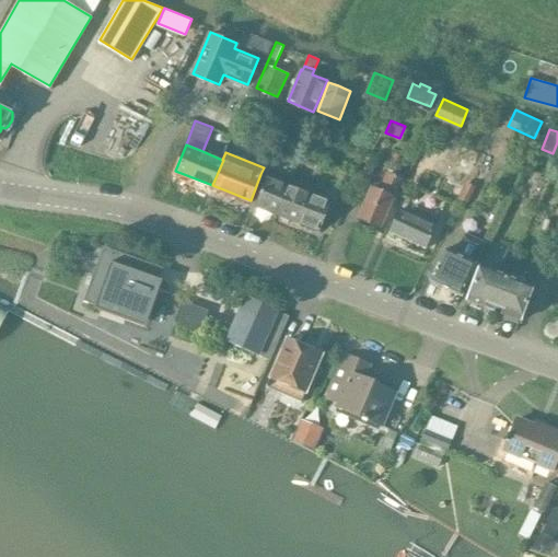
[(363,171),(370,174),(374,164),(367,162),(363,171)]
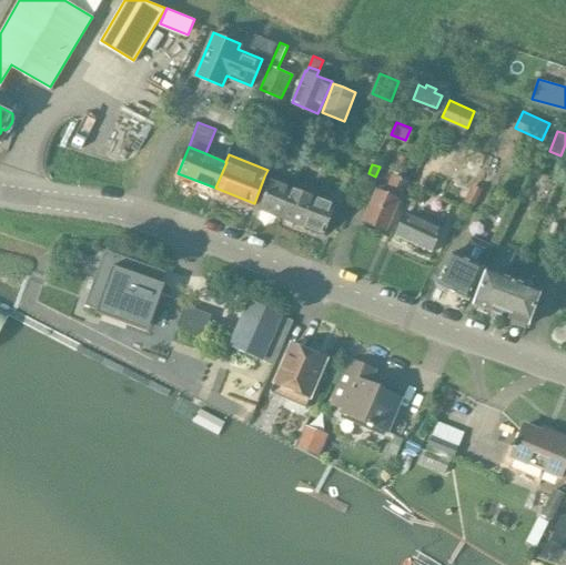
[(386,230),(400,198),(407,179),(395,174),(387,192),(376,189),(364,220),(386,230)]
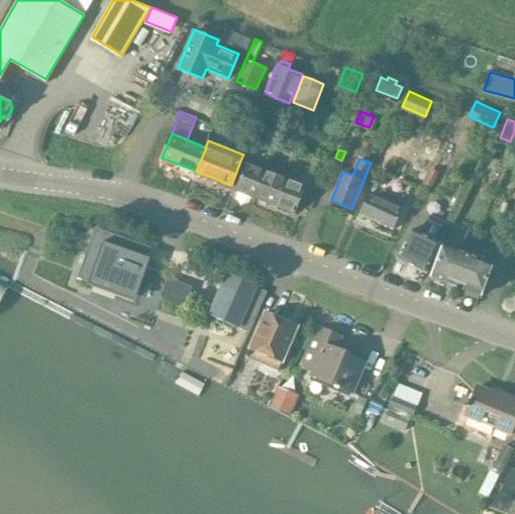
[(237,188),(256,196),(267,171),(246,163),(237,188)]
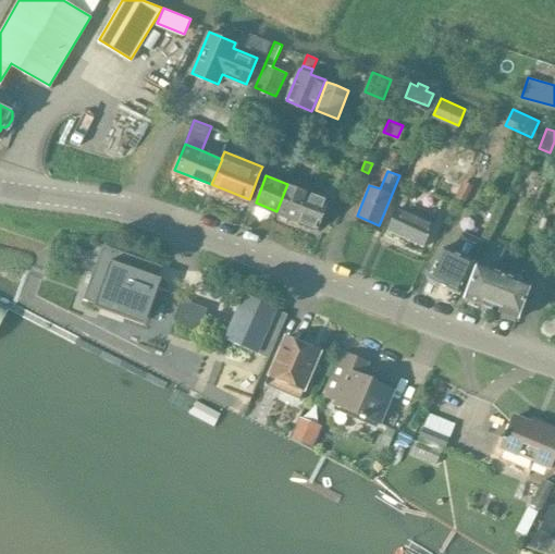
[(287,184),(276,211),(297,219),(308,192),(287,184)]
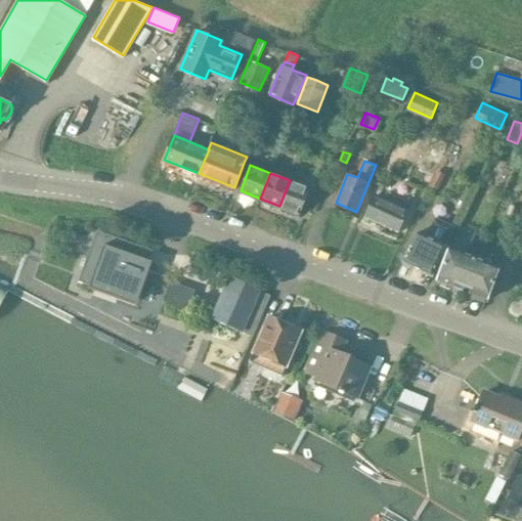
[(290,180),(279,206),(299,214),(309,188),(290,180)]
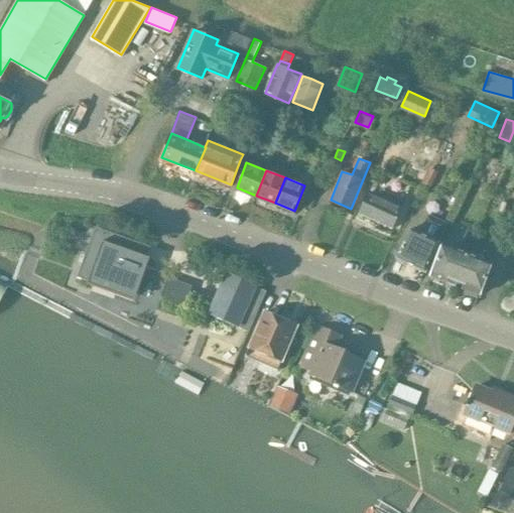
[(393,227),(405,199),(382,188),(379,198),(368,193),(360,212),(393,227)]
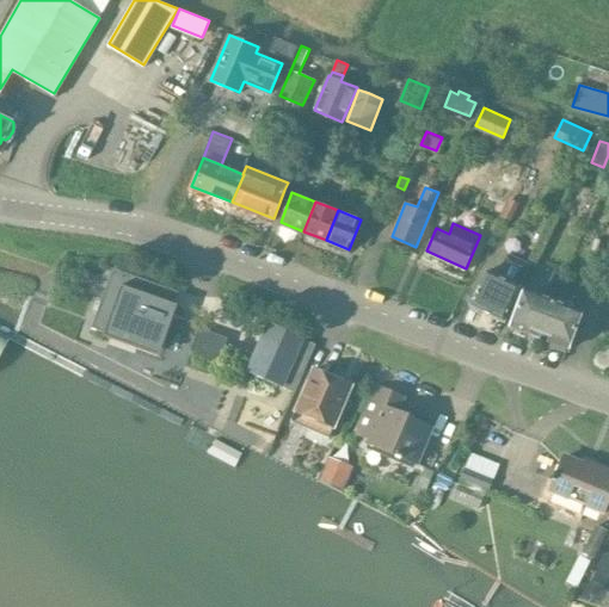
[(112,266),(91,326),(104,330),(114,334),(115,327),(128,332),(131,340),(157,348),(173,303),(178,290),(164,284),(133,273),(112,266)]
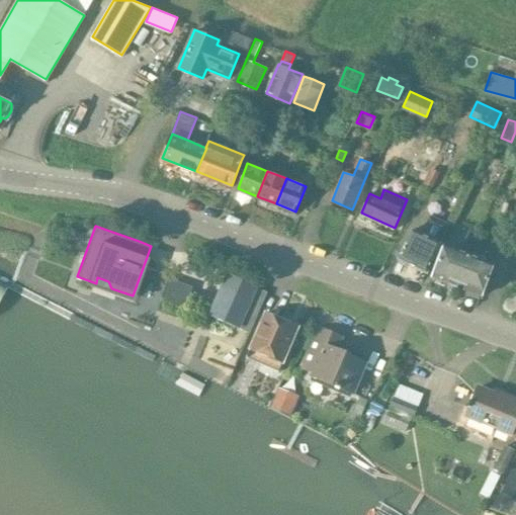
[(428,272),(441,243),(412,229),(399,258),(428,272)]
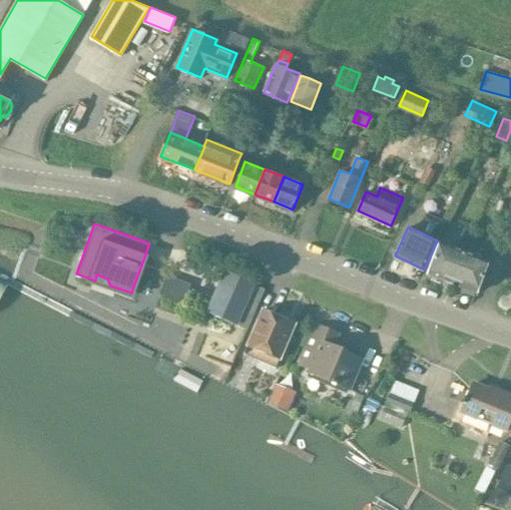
[(446,277),(455,280),(466,252),(440,243),(429,273),(445,280),(446,277)]
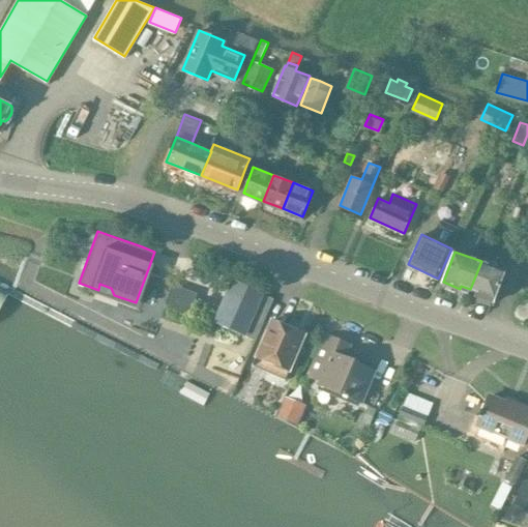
[(481,261),(470,289),(477,292),(476,295),(493,301),(505,270),(481,261)]
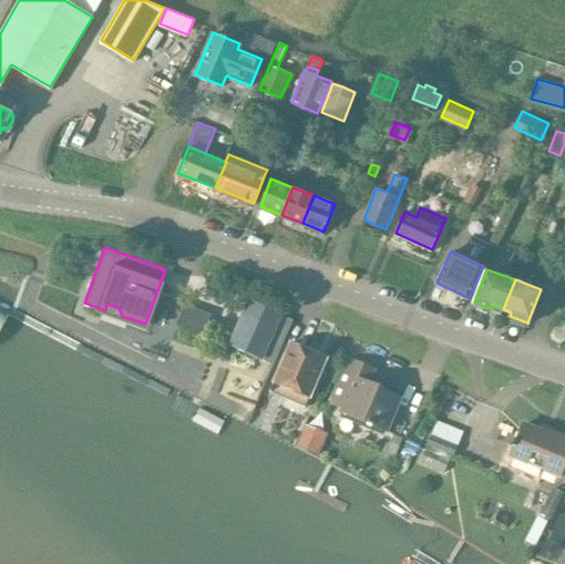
[(250,299),(230,342),(263,357),(275,361),(286,336),(274,330),(281,313),(250,299)]
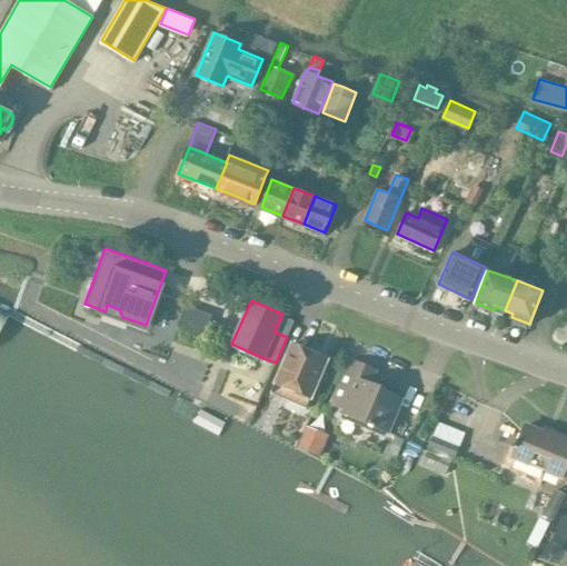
[(292,343),(275,388),(274,390),(310,405),(329,357),(292,343)]
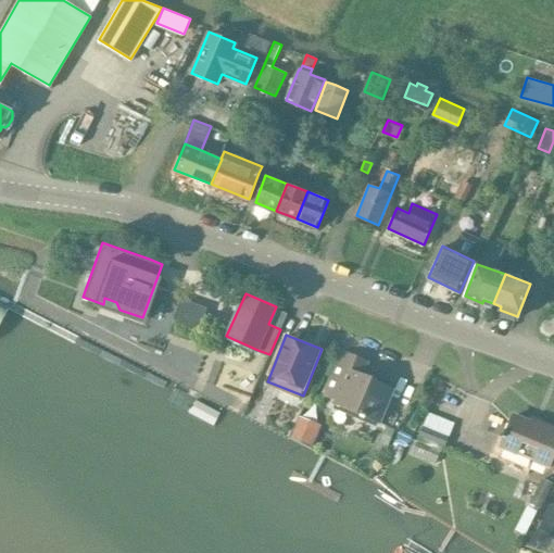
[(380,419),(393,388),(362,374),(367,361),(343,350),(326,392),(338,398),(336,401),(380,419)]
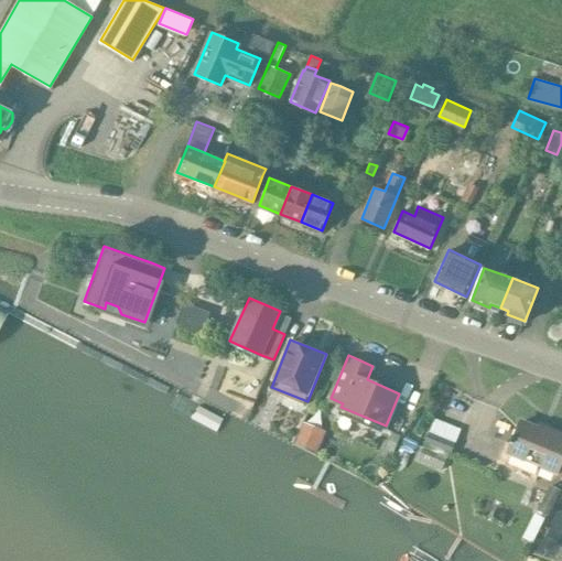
[(557,472),(561,460),(561,431),(540,422),(539,427),(521,420),(515,437),(512,435),(510,441),(507,439),(498,457),(539,474),(542,466),(557,472)]
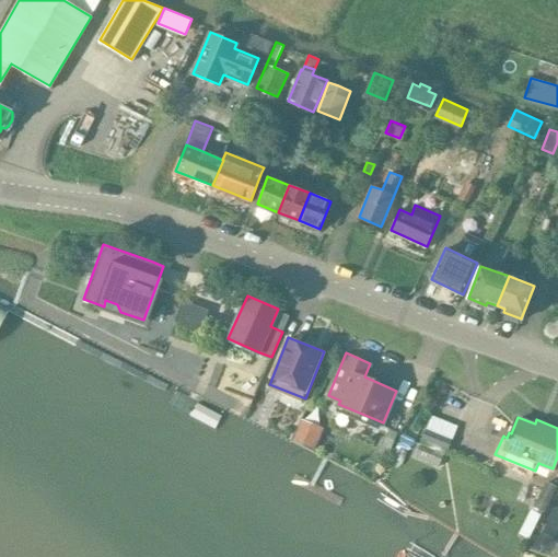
[(293,438),(305,443),(309,436),(306,429),(299,426),(293,438)]
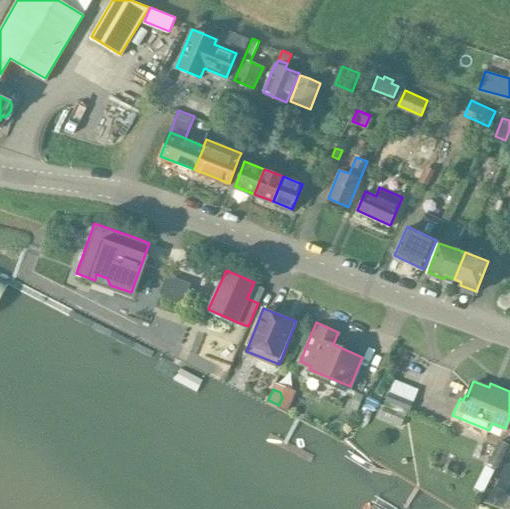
[(386,400),(410,410),(414,400),(390,390),(386,400)]
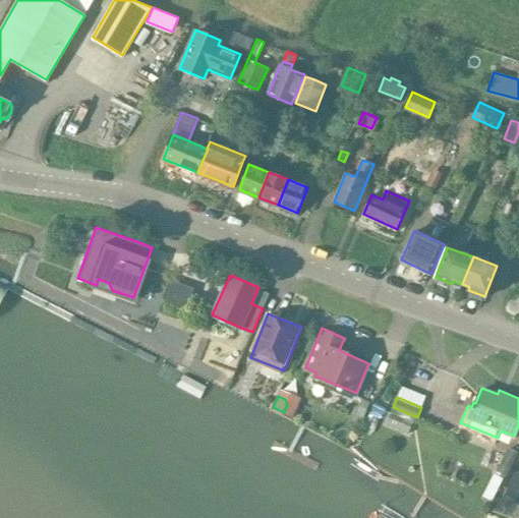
[(409,432),(413,421),(391,412),(387,422),(409,432)]
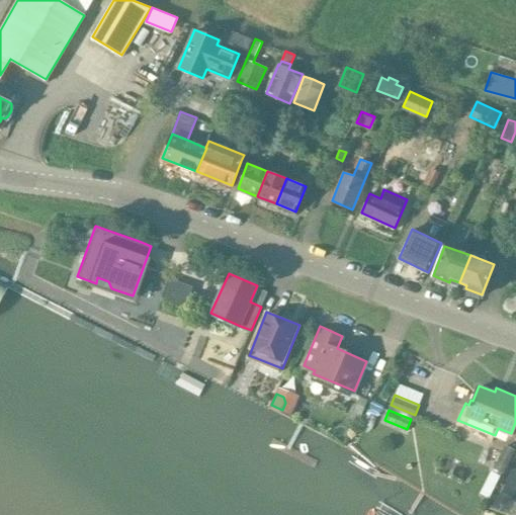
[(506,444),(495,467),(505,471),(515,450),(515,448),(506,444)]
